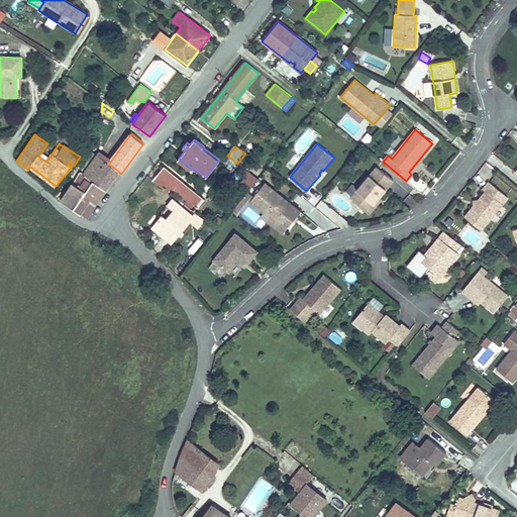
[(82,172),(84,173),(97,154),(93,151),(82,169),(82,172)]
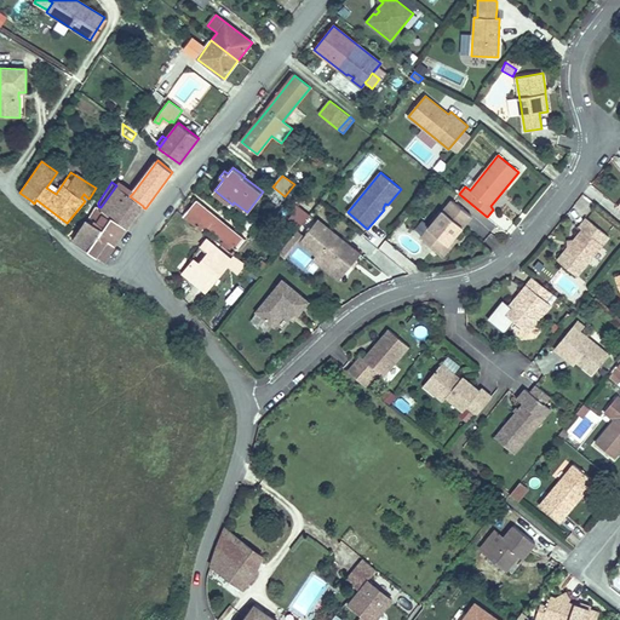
[(126,191),(131,195),(133,193),(130,190),(121,183),(119,187),(126,191)]
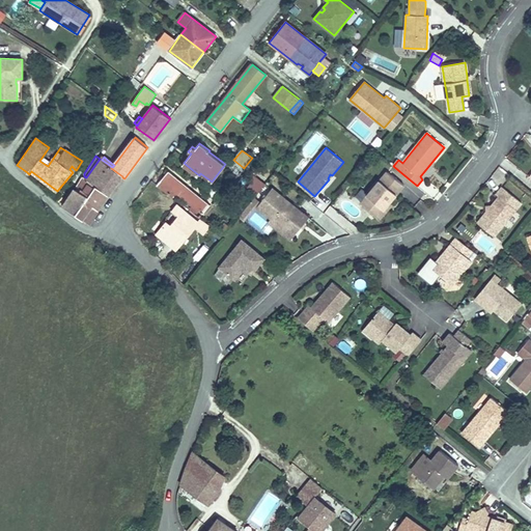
[(100,159),(86,177),(96,185),(110,195),(122,177),(122,176),(111,168),(112,167),(108,164),(102,160),(100,159)]
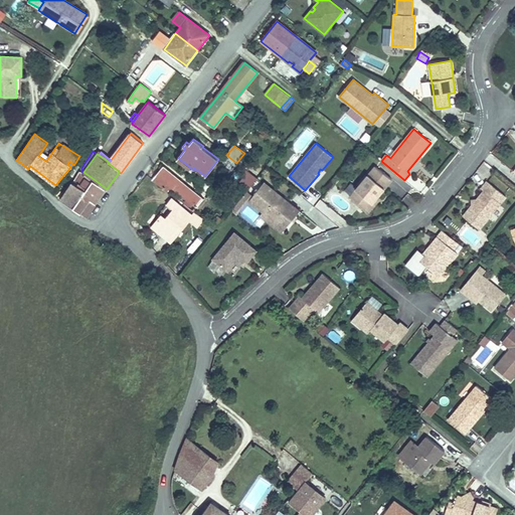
[(185,184),(164,166),(152,179),(167,191),(171,187),(179,194),(178,196),(181,199),(183,196),(196,207),(204,198),(186,184),(185,184)]
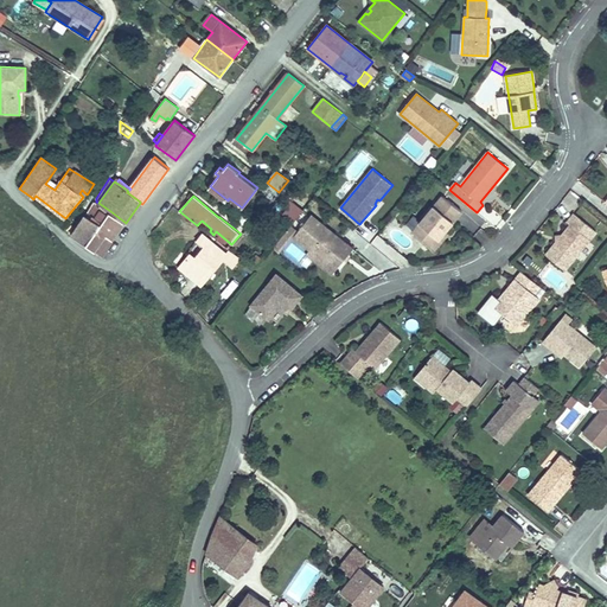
[(445,232),(461,211),(442,196),(413,232),(432,248),(445,232)]
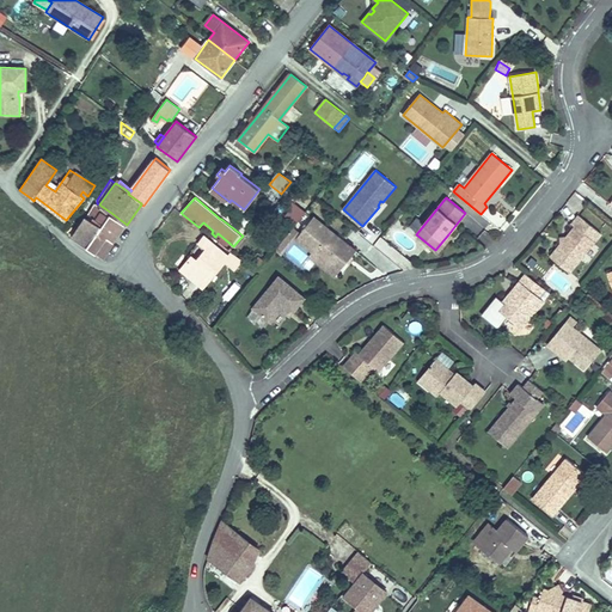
[(97,203),(89,216),(103,225),(111,213),(99,204),(97,203)]
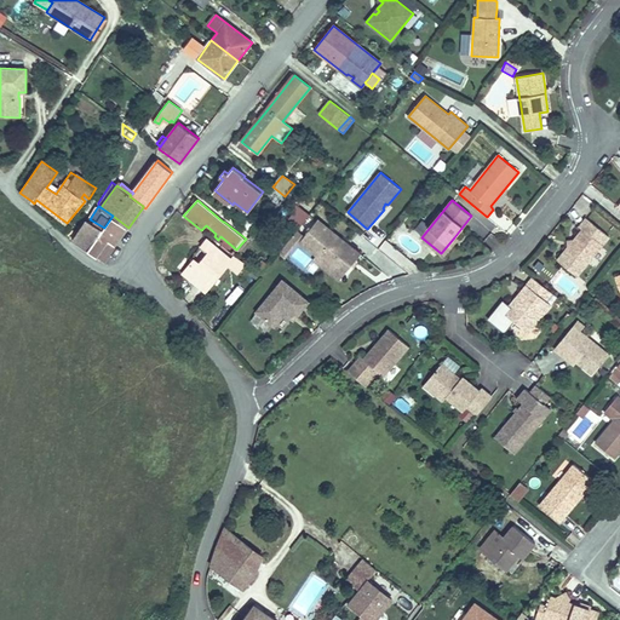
[(300,227),(310,214),(300,207),(296,212),(291,219),(300,227)]
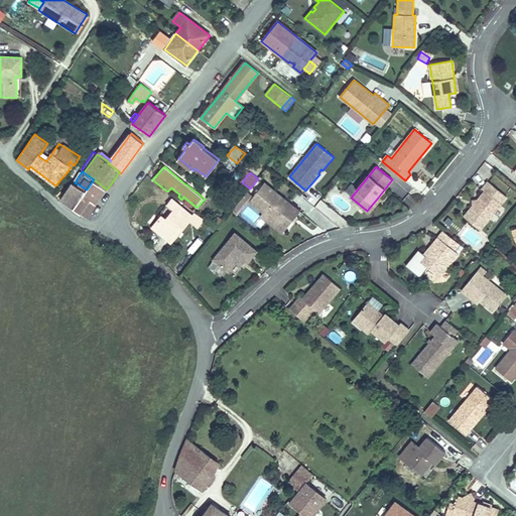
[(107,189),(94,179),(87,189),(86,191),(83,196),(96,205),(107,189)]
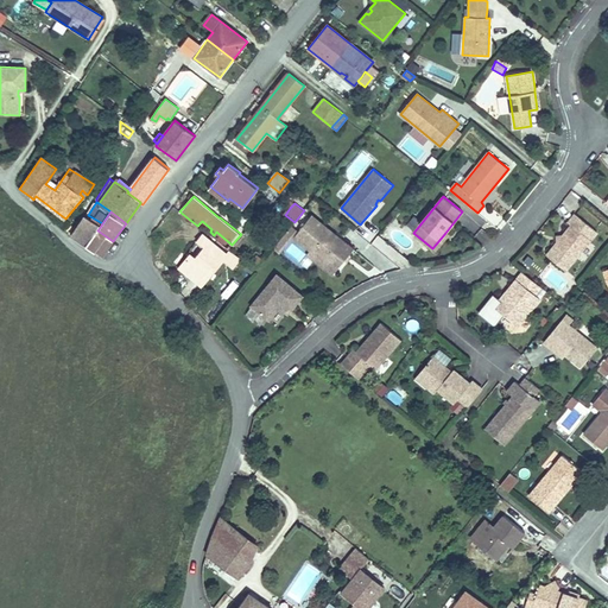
[(565,271),(597,232),(575,214),(568,222),(571,225),(563,235),(563,241),(558,242),(546,255),(565,271)]
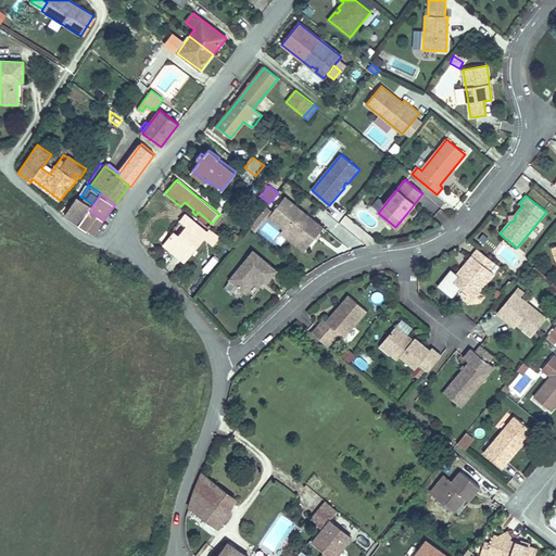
[(324,228),(285,197),(272,213),(311,244),(324,228)]
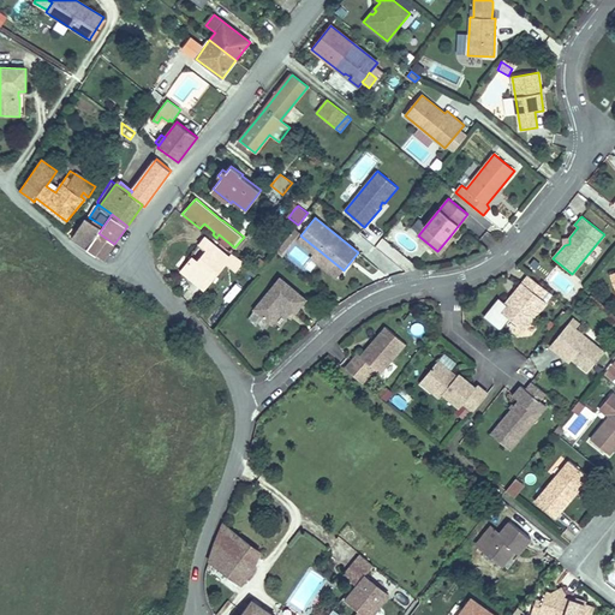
[(102,228),(87,219),(72,239),(88,249),(99,233),(102,228)]
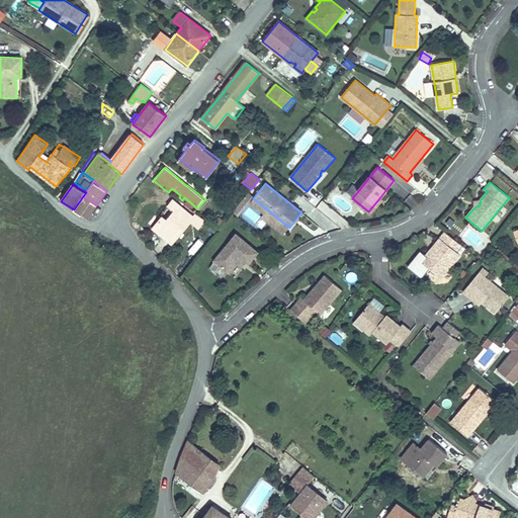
[(83,196),(74,209),(86,219),(96,205),(83,196)]
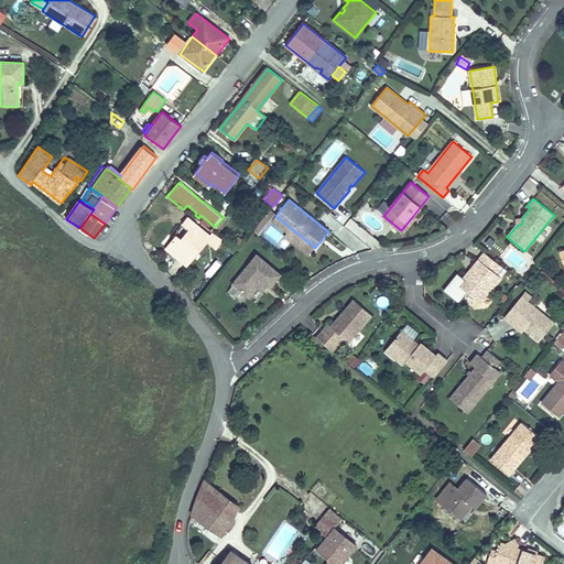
[(308,256),(315,248),(275,216),(273,219),(288,231),(285,236),(308,256)]
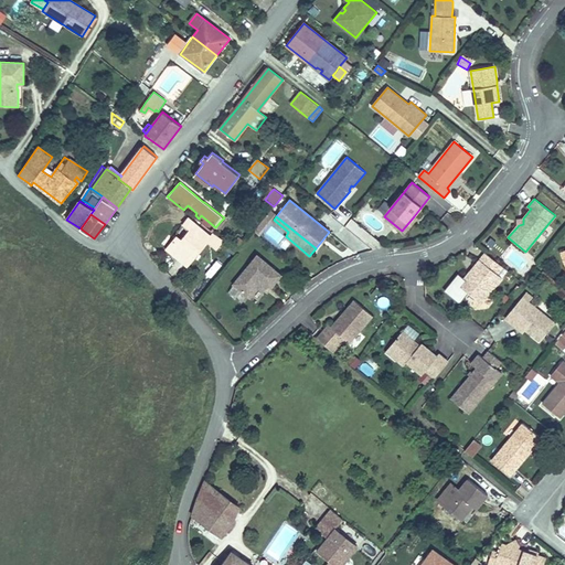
[(404,233),(416,217),(414,216),(402,231),(404,233)]
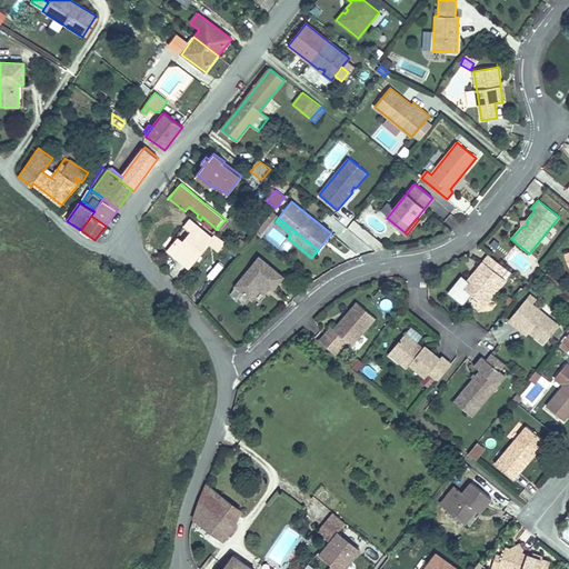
[(189,268),(209,242),(218,250),(225,242),(208,229),(206,232),(190,219),(186,226),(192,231),(183,242),(178,238),(170,248),(185,260),(182,262),(189,268)]
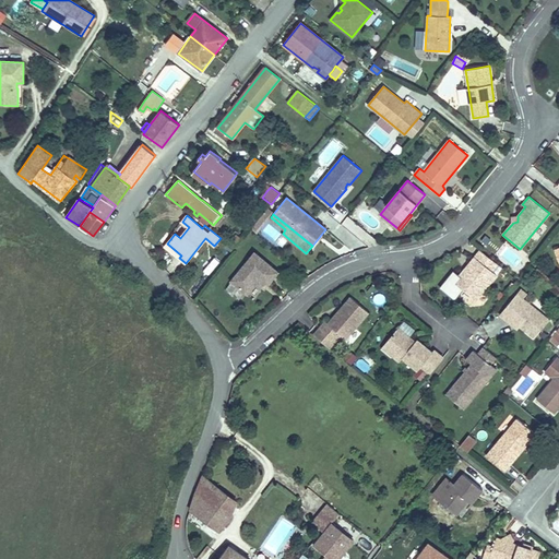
[(181,256),(167,244),(165,246),(179,258),(181,256)]
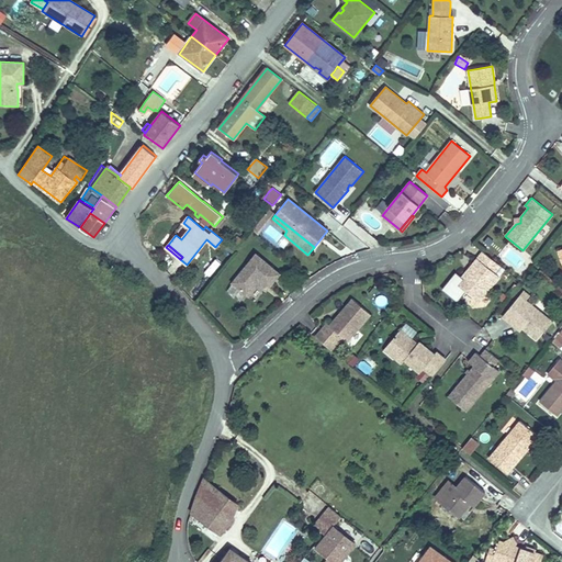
[(499,276),(494,272),(501,266),(483,251),(471,267),(473,268),(470,272),(468,270),(457,284),(479,302),(499,276)]
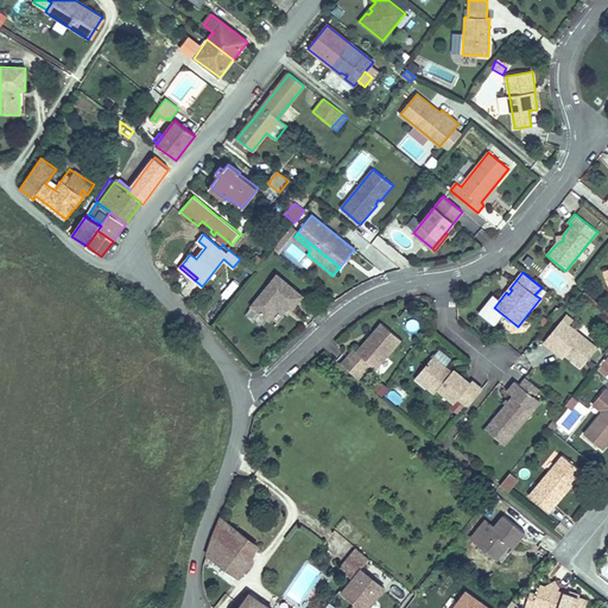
[(303,296),(277,274),(252,305),(267,318),(279,302),(291,311),(303,296)]
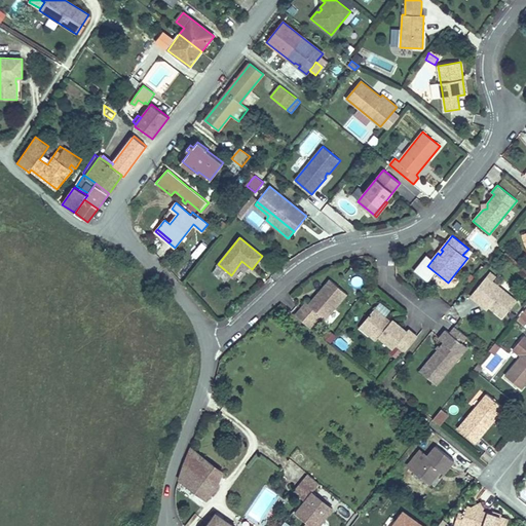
[(233,276),(242,266),(250,271),(252,269),(241,261),(231,275),(233,276)]
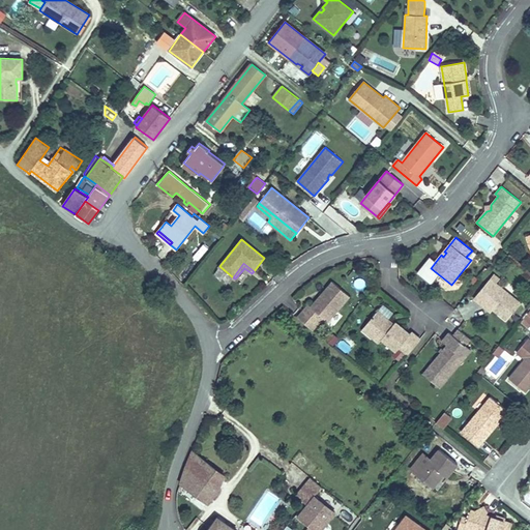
[(492,288),(496,284),(490,278),(487,284),(492,288)]
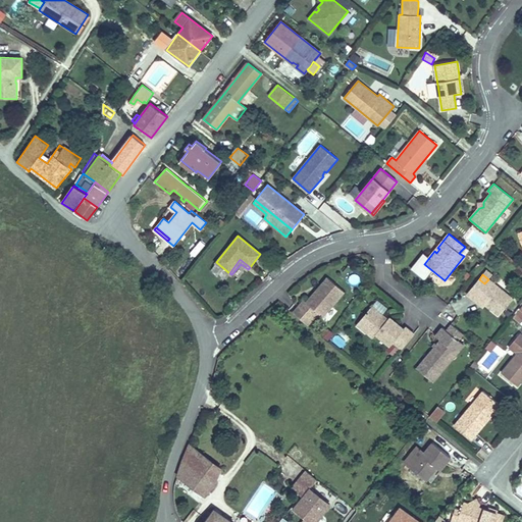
[(322,317),(345,292),(328,277),(318,290),(319,291),(317,293),(316,292),(307,302),(304,300),(299,307),(313,319),(318,313),(322,317)]
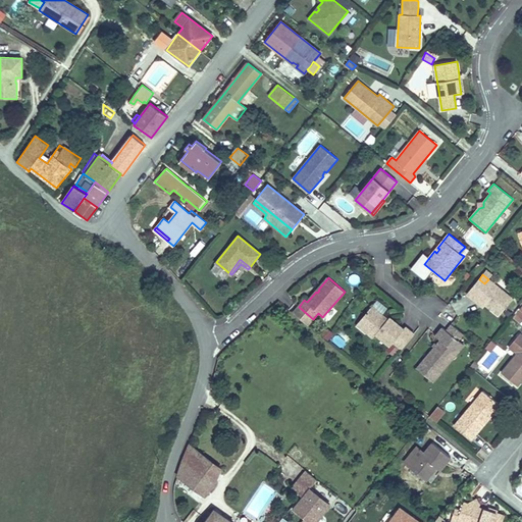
[(500,315),(513,299),(488,279),(484,283),(479,279),(467,294),(468,295),(474,299),(476,297),(485,305),(500,315)]
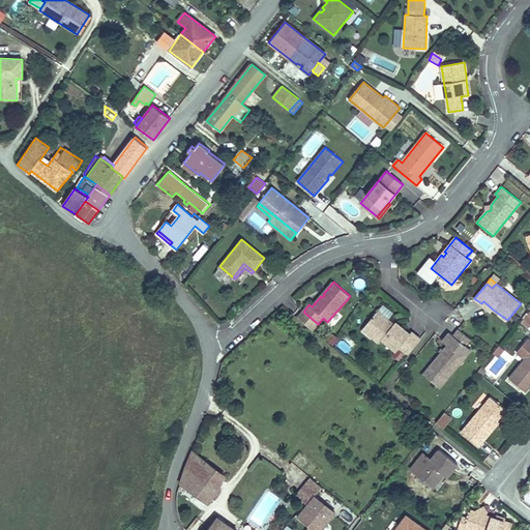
[(493,310),(483,301),(481,303),(491,312),(493,310)]
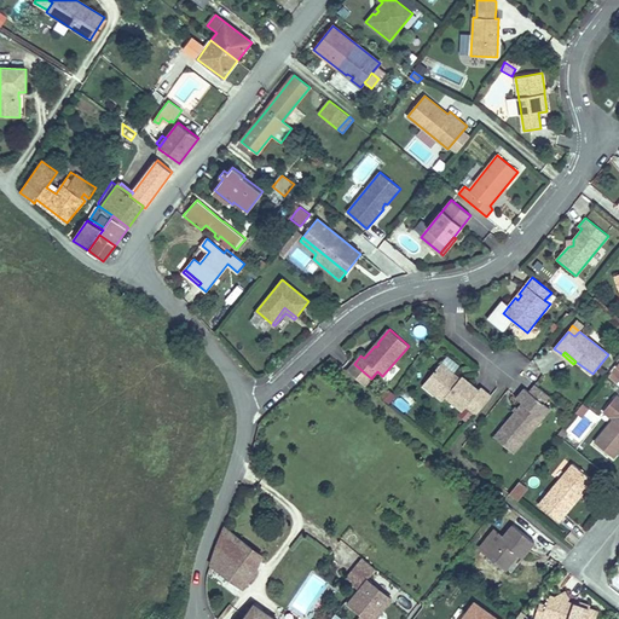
[(466,406),(479,391),(462,376),(458,381),(455,379),(457,376),(440,363),(429,377),(440,386),(434,393),(443,400),(446,397),(463,410),(466,406)]
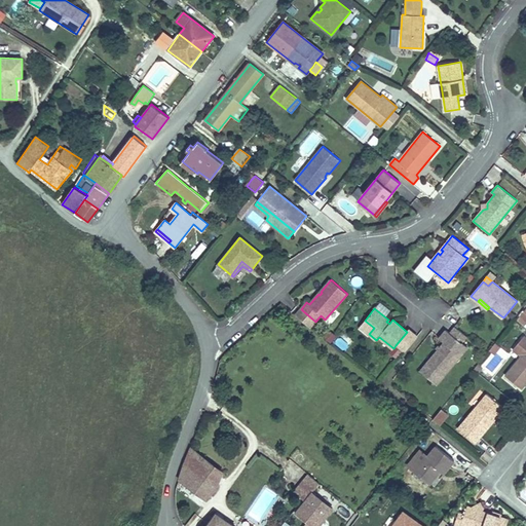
[(524,326),(525,324),(525,308),(517,321),(524,326)]
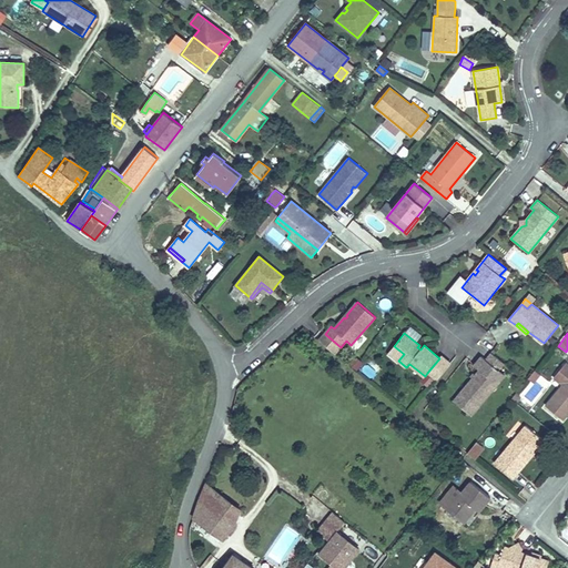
[(341,347),(325,334),(318,341),(335,353),(341,347)]
